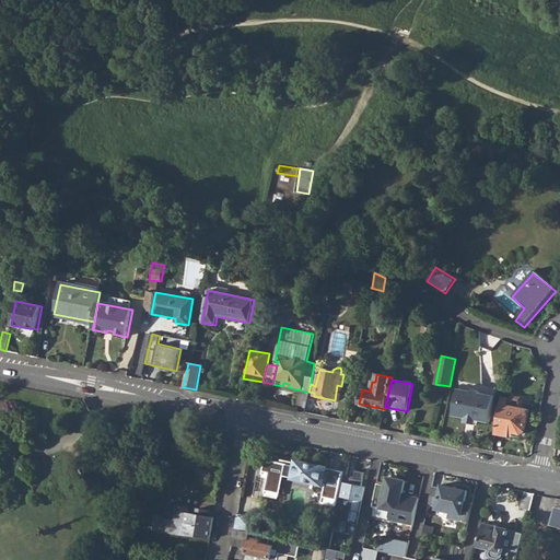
[(471,392),(458,388),(453,416),(465,418),(478,420),(491,423),(496,396),(481,394),(479,391),(474,389),(471,392)]
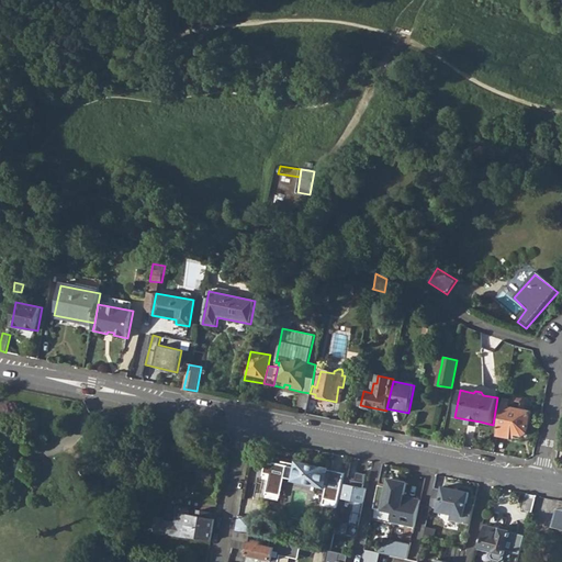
[(300,407),(306,409),(310,393),(302,392),(300,407)]
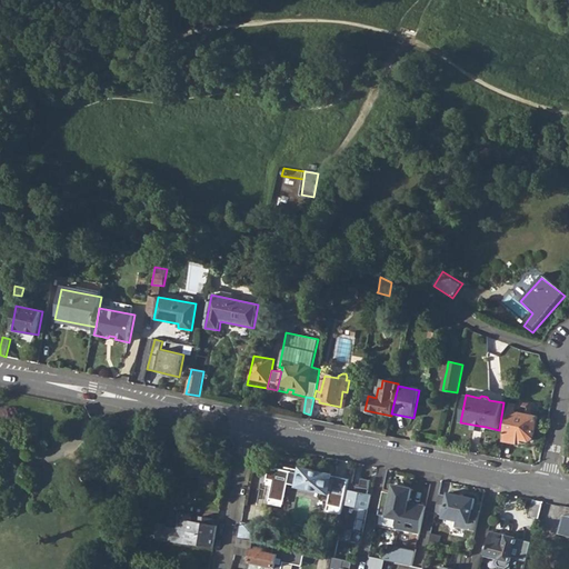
[(535,439),(539,416),(531,415),(533,408),(530,403),(522,402),(520,405),(516,403),(511,402),(502,441),(517,443),(517,440),(521,441),(522,441),(529,442),(535,439)]
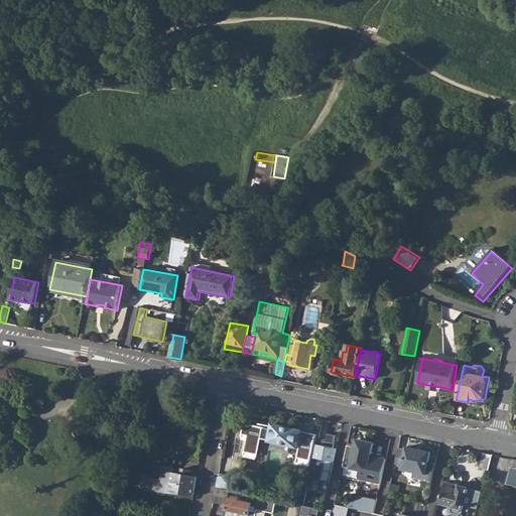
[(154,406),(152,416),(160,418),(162,408),(154,406)]
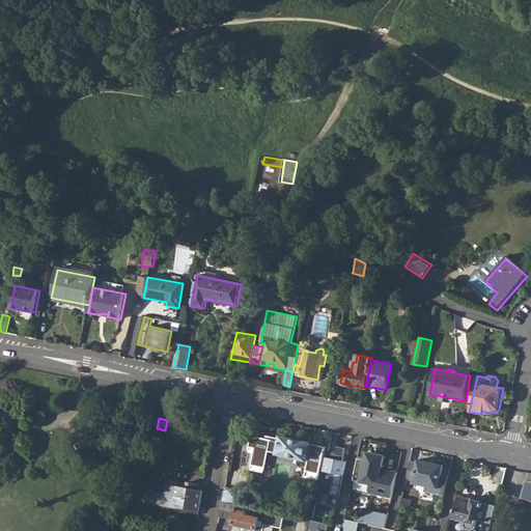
[(278,453),(282,438),(250,431),(246,449),(254,451),(251,467),(263,469),(267,451),(278,453)]
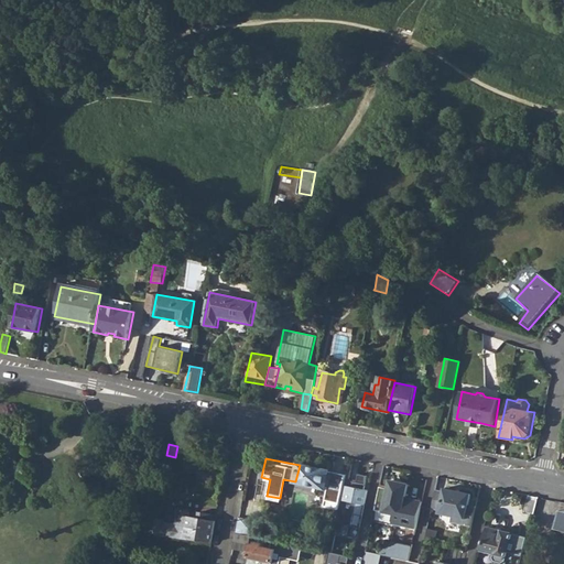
[(300,465),(295,481),(326,488),(331,472),(300,465)]
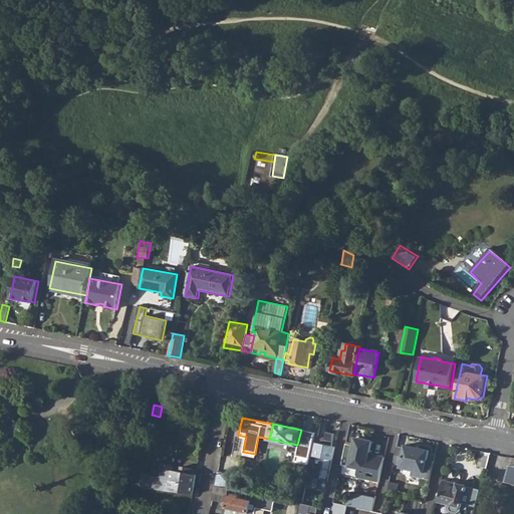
[(316,434),(301,430),(297,445),(294,461),(310,464),(311,457),(315,442),(316,434)]
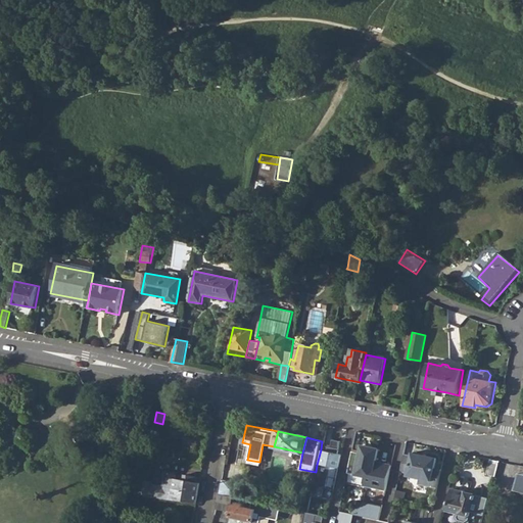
[(361,453),(352,452),(348,473),(366,476),(364,485),(387,489),(392,465),(376,462),(379,448),(362,445),(361,453)]
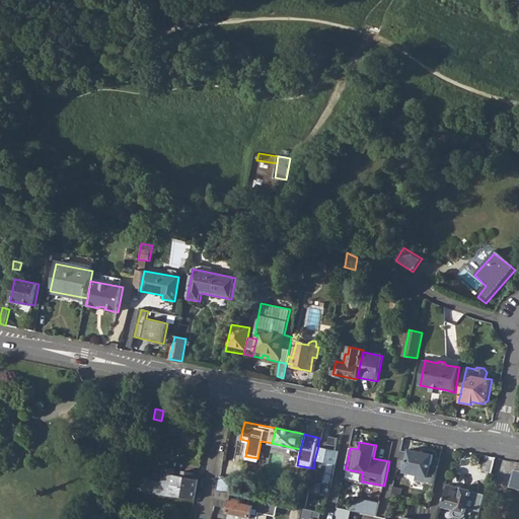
[(341,451),(318,446),(314,461),(332,465),(338,463),(341,451)]
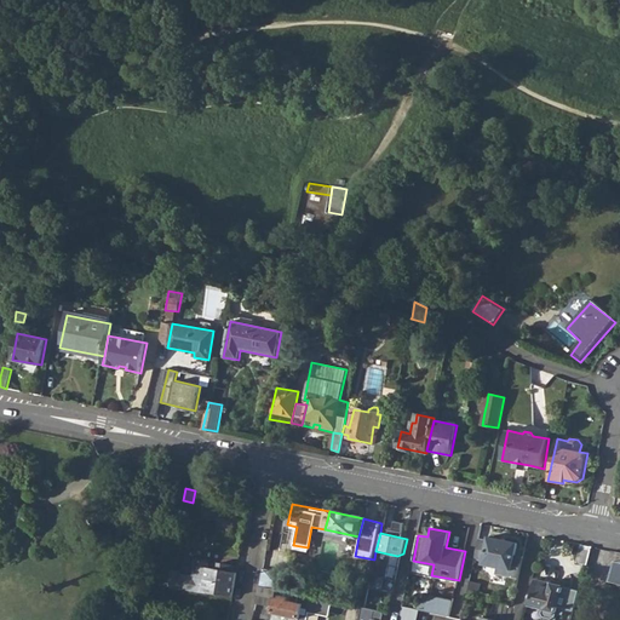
[(520,579),(524,558),(516,556),(518,544),(489,537),(484,564),(491,566),(489,573),(491,574),(495,575),(497,574),(520,579)]
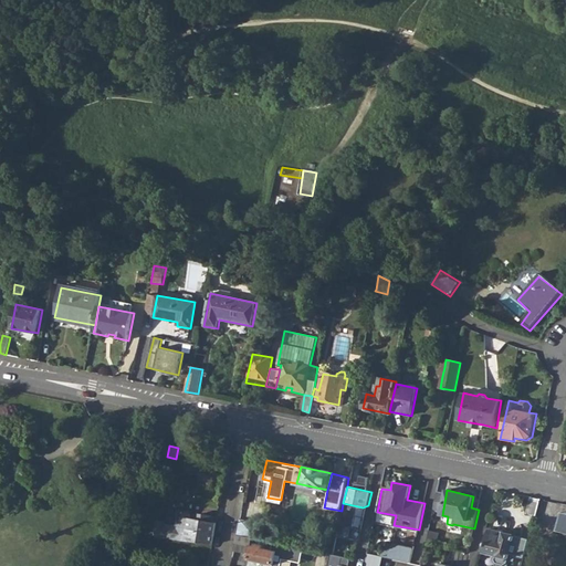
[(532,496),(527,514),(536,515),(541,499),(532,496)]
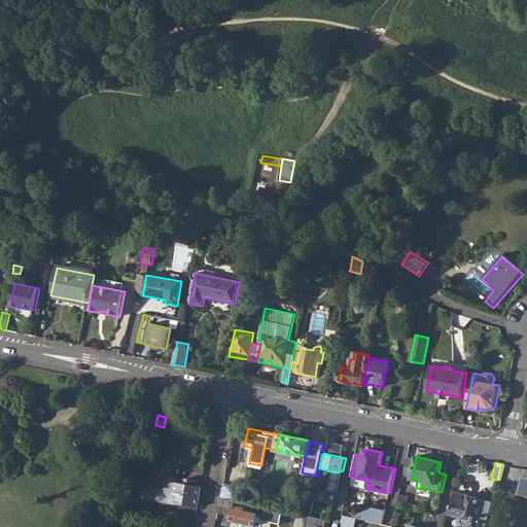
[(151,488),(149,500),(198,506),(203,482),(186,479),(185,485),(177,483),(177,478),(167,476),(164,490),(151,488)]
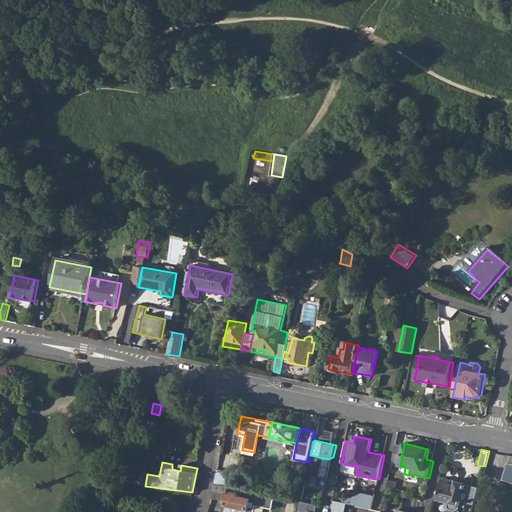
[(511,463),(506,462),(502,480),(511,482),(511,463)]
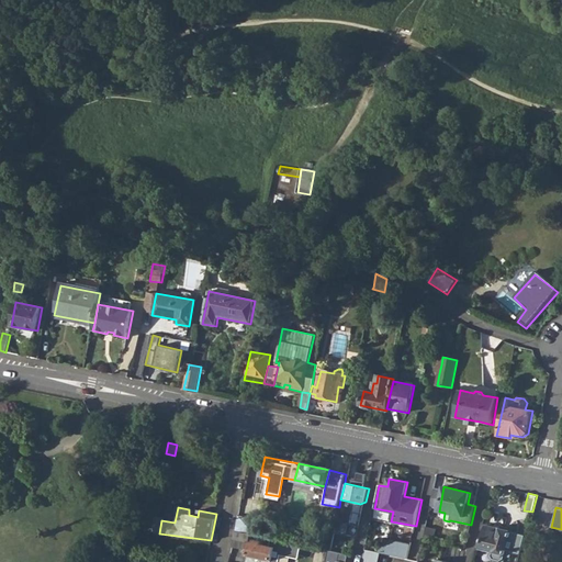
[(238,515),(235,531),(251,535),(259,536),(262,519),(238,515)]
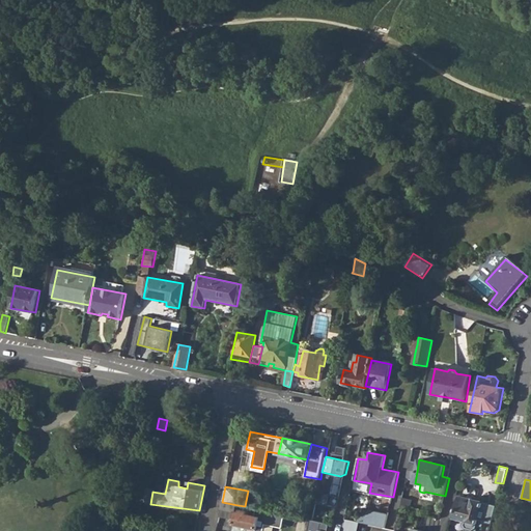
[(140,502),(150,504),(152,492),(154,490),(143,487),(140,502)]
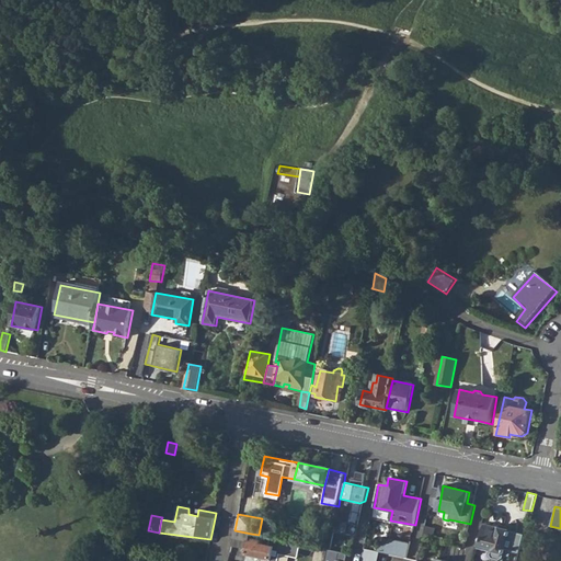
[(426,523),(423,539),(430,540),(433,524),(426,523)]
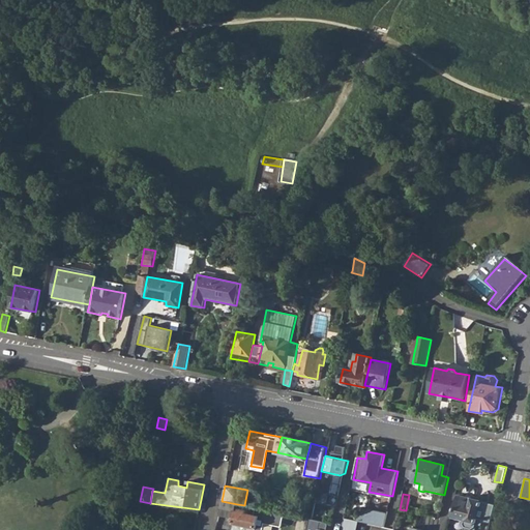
[(458,496),(452,517),(464,520),(463,524),(466,528),(472,529),(476,527),(477,523),(482,501),(458,496)]
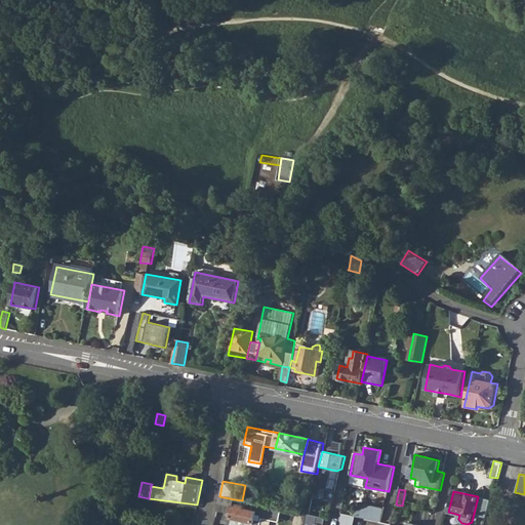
[(387,506),(388,494),(371,493),(370,505),(387,506)]
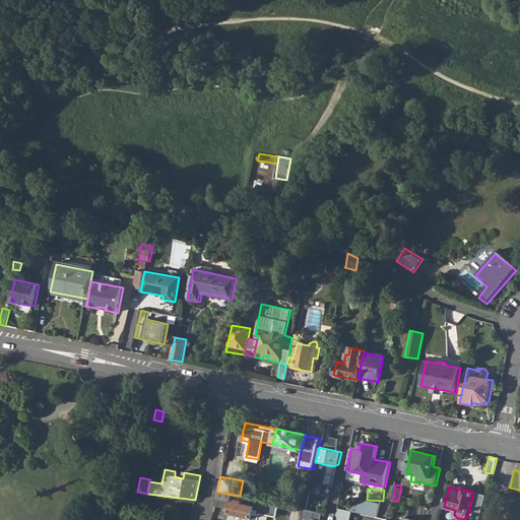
[(233,495),(217,492),(214,505),(230,509),(229,514),(251,518),(250,519),(258,519),(260,515),(277,519),(279,506),(252,499),(250,506),(242,504),(243,502),(236,500),(235,502),(231,502),(233,495)]
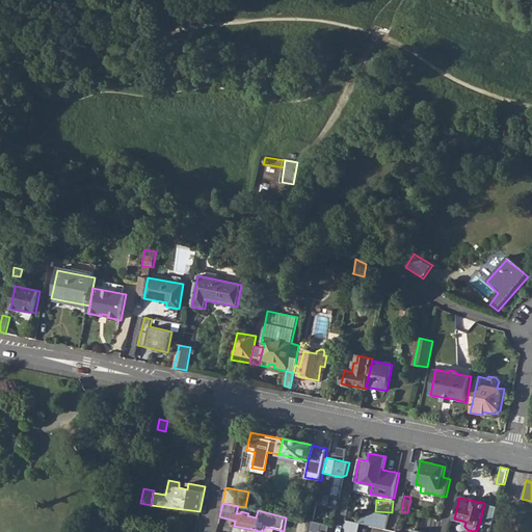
[(388,529),(390,515),(370,511),(365,514),(363,516),(362,519),(360,523),(388,529)]
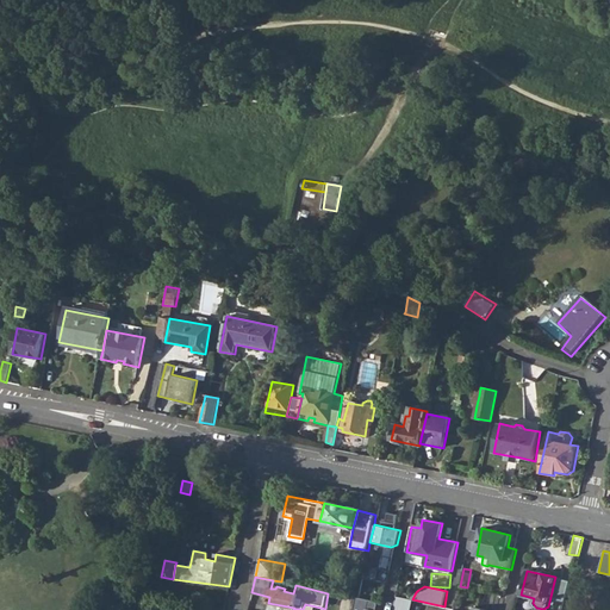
[(379,603),(358,598),(355,609),(380,609),(377,609),(379,603)]
